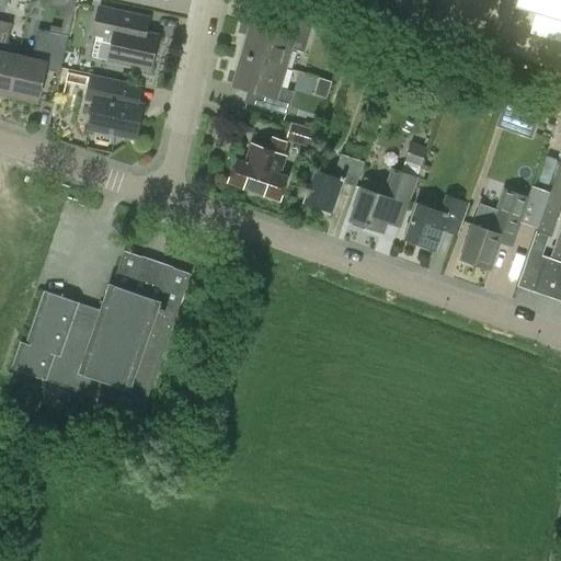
[(560,0),(516,0),(516,6),(537,11),(531,33),(560,41),(560,0)]
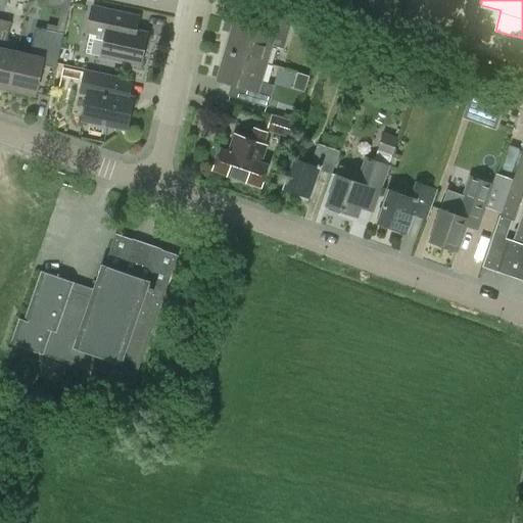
[(102,57),(140,65),(146,34),(136,32),(139,17),(93,7),(88,33),(97,35),(96,39),(105,41),(102,57)]
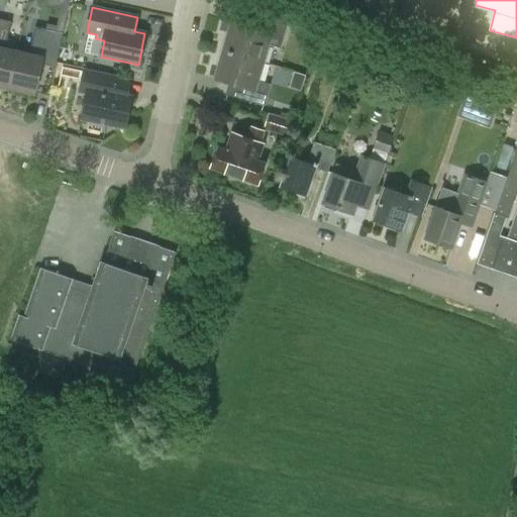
[(248,14),(244,27),(231,23),(223,52),(263,63),(268,44),(280,47),(287,25),(248,14)]
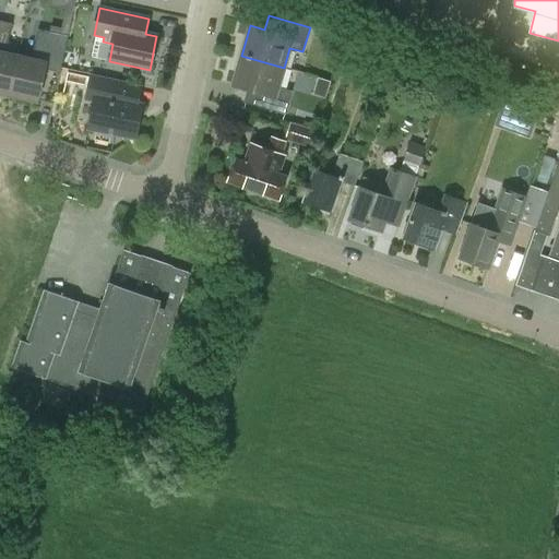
[(0,93),(10,96),(19,56),(6,54),(12,24),(0,21),(0,93)]
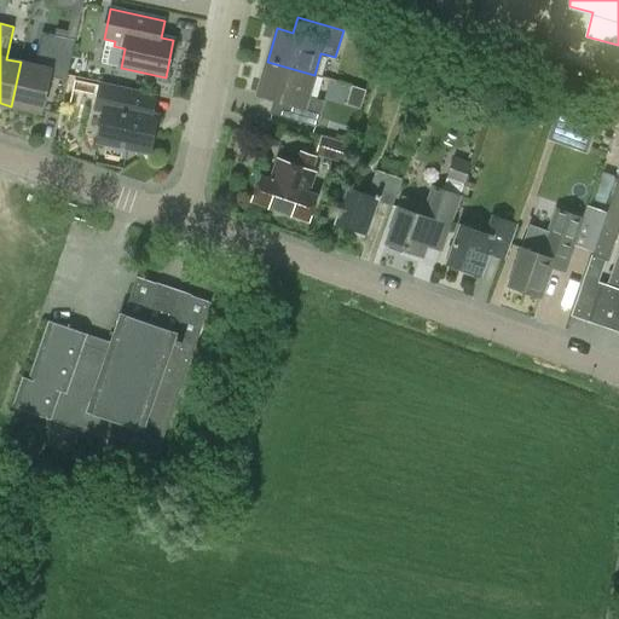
[(42,33),(35,65),(21,62),(11,106),(42,113),(50,76),(67,80),(75,40),(42,33)]
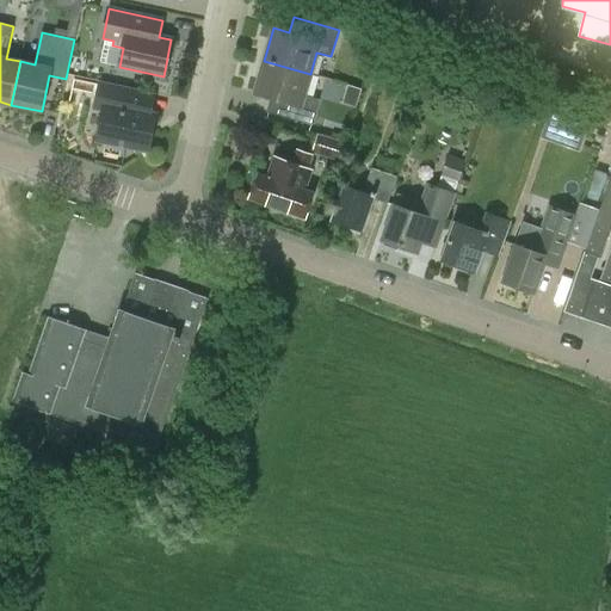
[(319,99),(304,94),(310,74),(264,61),(255,94),(282,102),(278,115),(312,124),(319,99)]
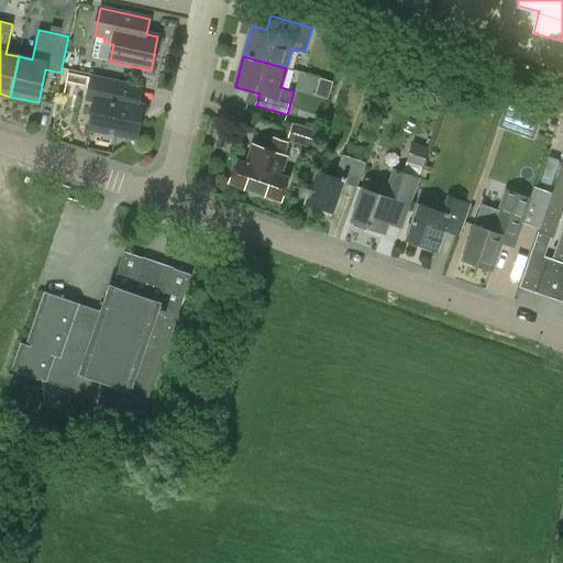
[(85,100),(96,102),(89,130),(135,140),(143,106),(140,106),(144,86),(90,75),(85,100)]
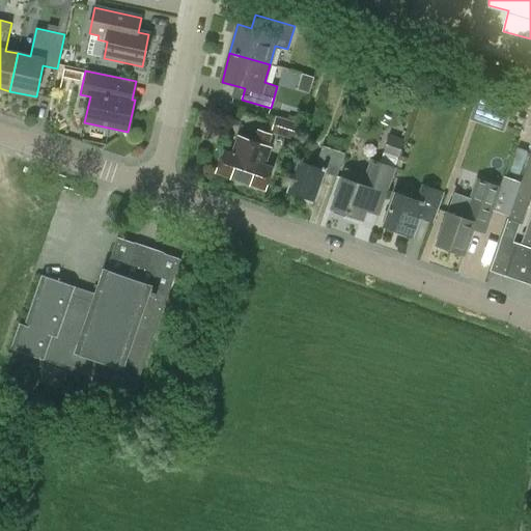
[(271,131),(295,139),(299,123),(275,115),(271,131)]
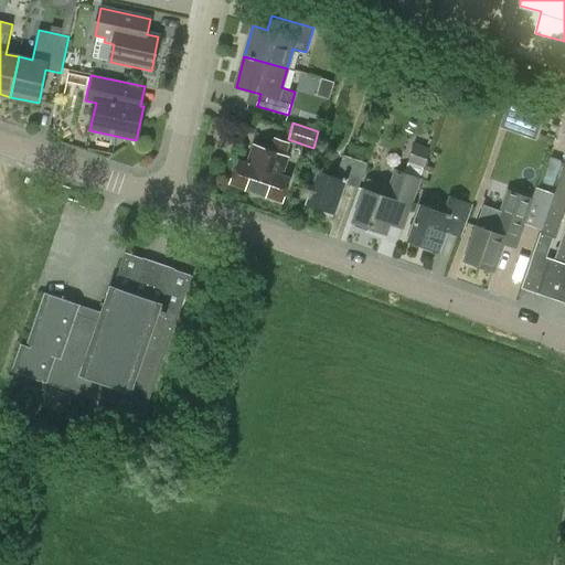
[(289,179),(283,177),(289,156),(286,155),(289,142),(274,137),(270,148),(253,142),(246,164),(238,162),(232,184),(281,201),(289,179)]
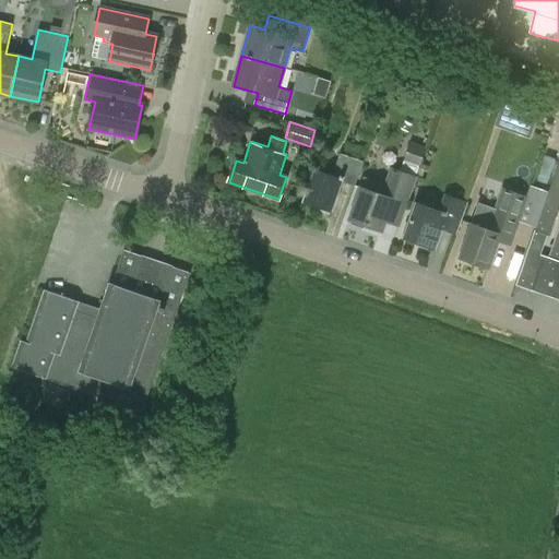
[(403,162),(419,167),(427,146),(411,140),(403,162)]
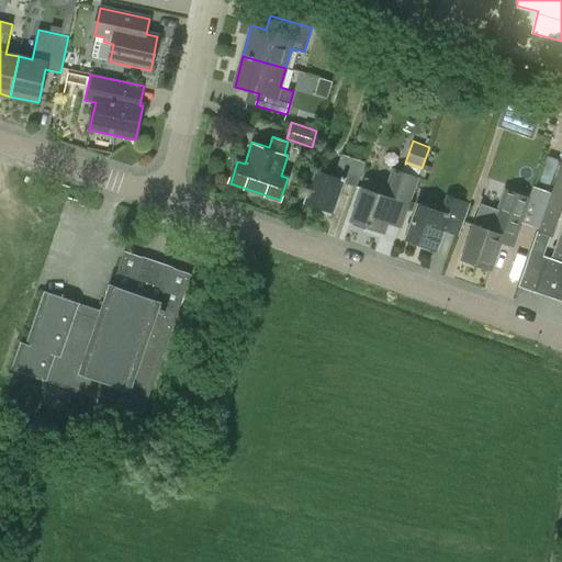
[(334,214),(345,183),(356,188),(364,163),(341,155),(334,176),(316,170),(304,204),(334,214)]
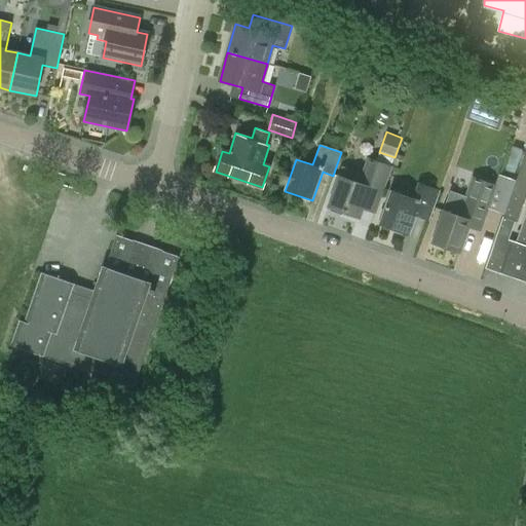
[(525,154),(486,269),(525,283),(525,215),(516,243),(513,241),(506,259),(502,257),(515,223),(517,223),(525,198),(525,154)]
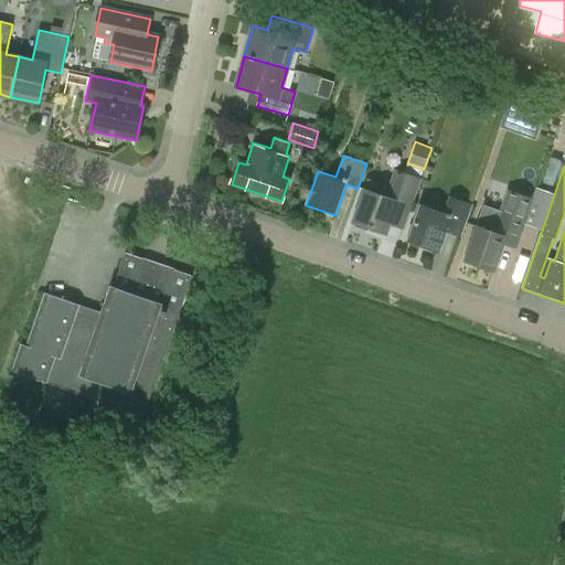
[(394,169),(384,198),(364,191),(353,222),(387,233),(391,224),(404,228),(422,179),(394,169)]
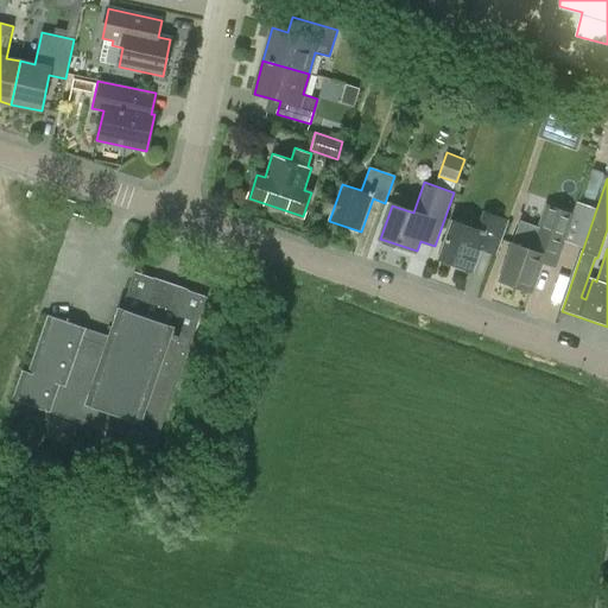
[(473,271),(481,248),(494,253),(506,219),(482,210),(475,230),(453,222),(439,259),(473,271)]
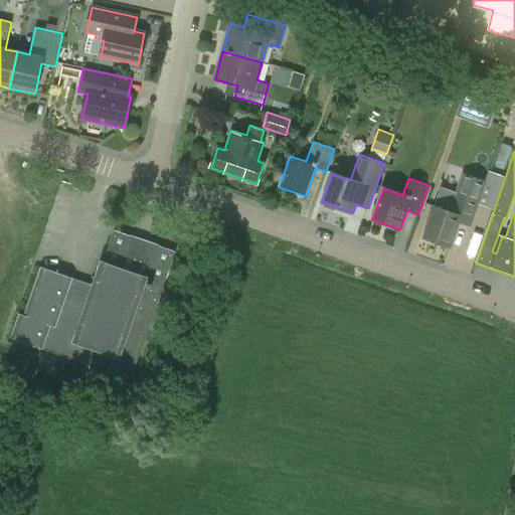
[(424,238),(451,247),(460,222),(472,226),(481,200),(454,191),(447,211),(435,207),(424,238)]
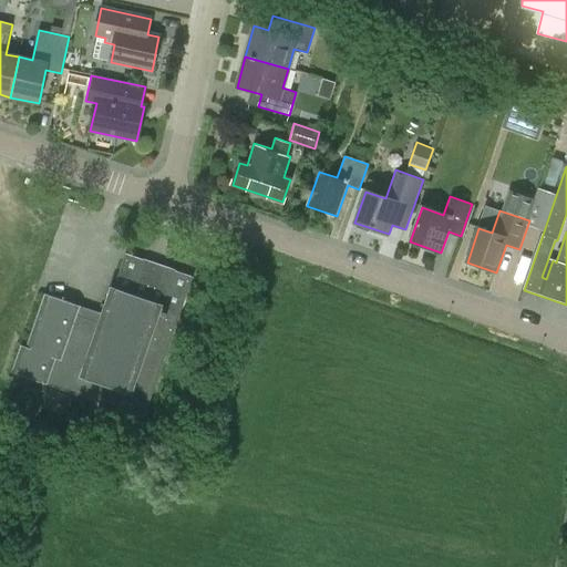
[(193,278),(125,254),(113,288),(110,287),(94,330),(74,323),(80,307),(44,295),(26,347),(21,344),(11,371),(144,418),(193,278)]
